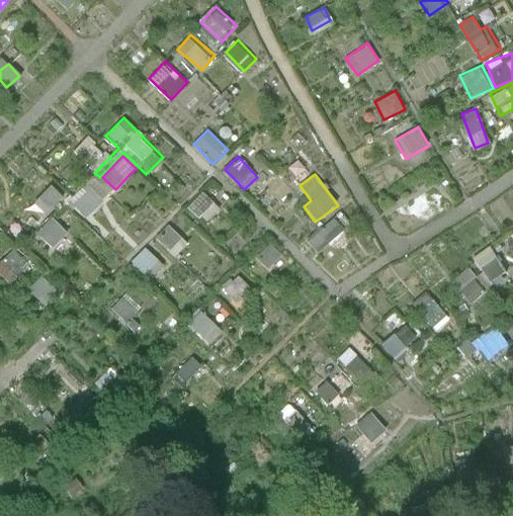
[(47,216),(65,196),(51,183),(33,202),(47,216)]
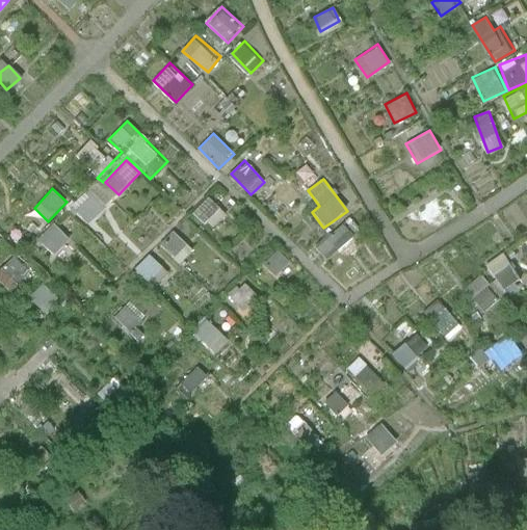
[(95,192),(75,209),(87,223),(107,206),(95,192)]
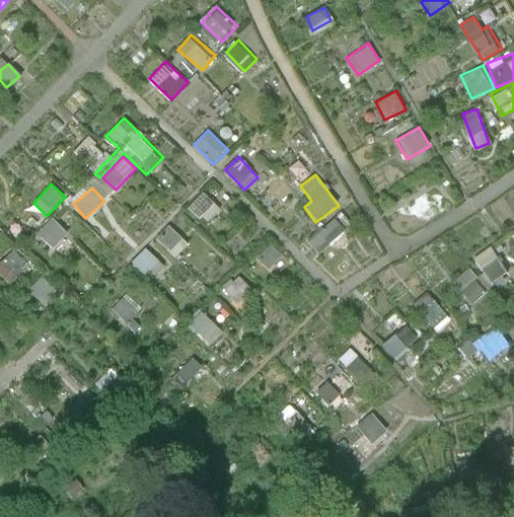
[(203,192),(188,206),(204,223),(219,209),(203,192)]
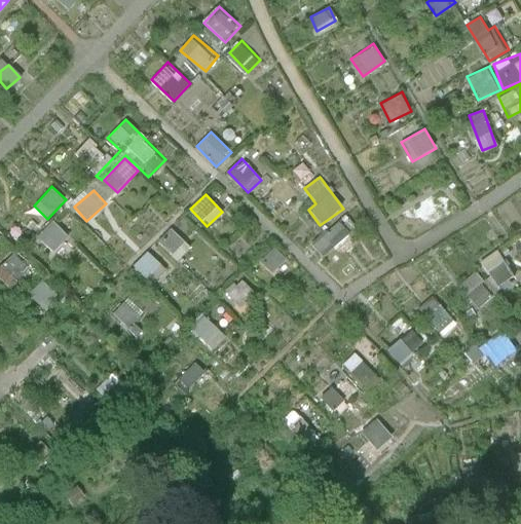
[(335,219),(311,250),(326,260),(348,229),(335,219)]
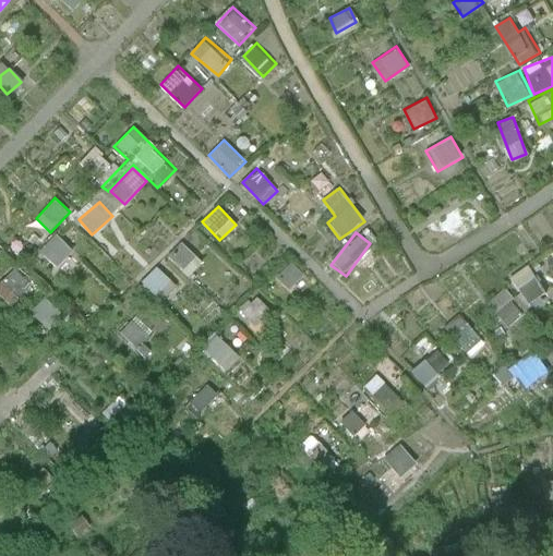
[(37,252),(53,268),(72,251),(56,233),(37,252)]
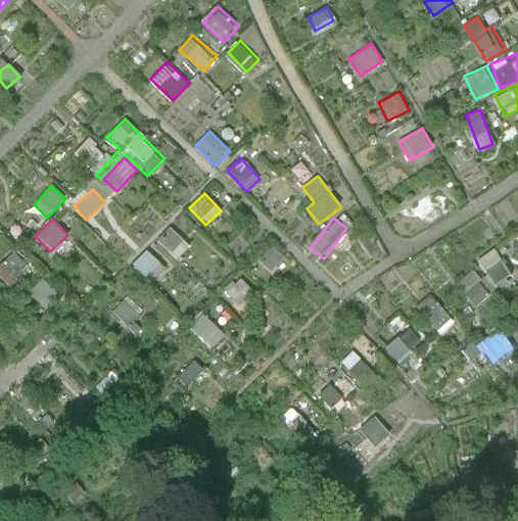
[(170,252),(182,238),(170,227),(156,241),(170,252)]
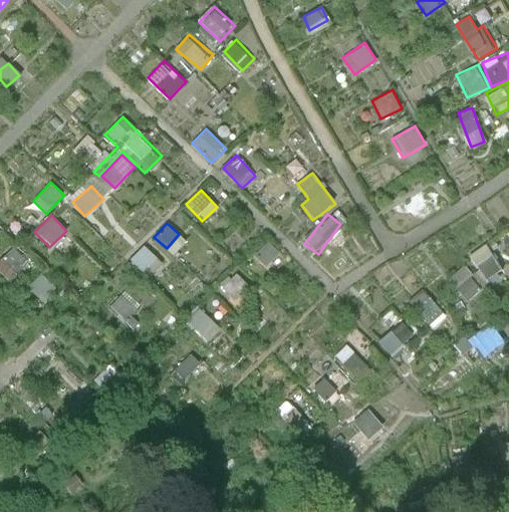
[(267,242),(255,256),(265,265),(278,251),(267,242)]
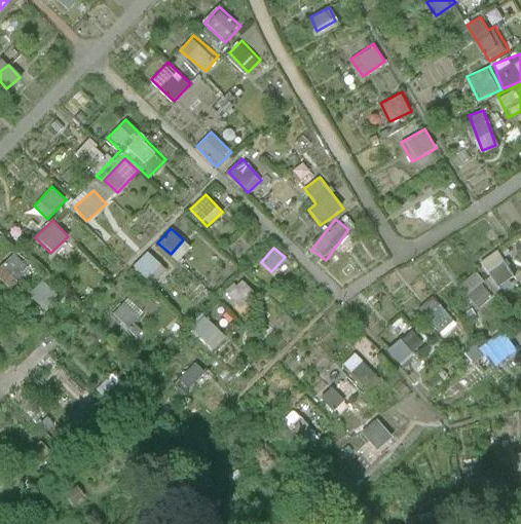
[(499,286),(517,276),(501,249),(484,258),(499,286)]
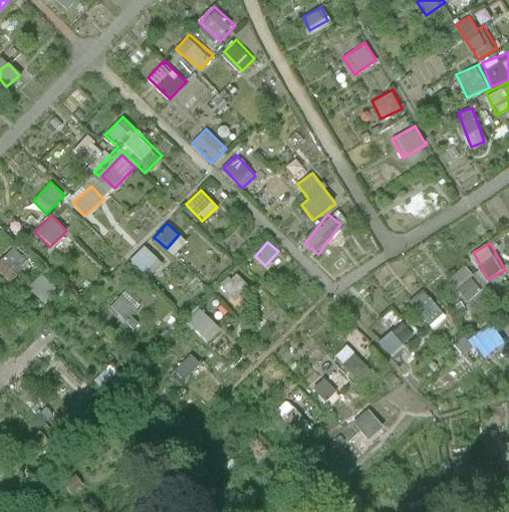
[(0,272),(8,281),(29,261),(14,246),(0,258),(0,272)]
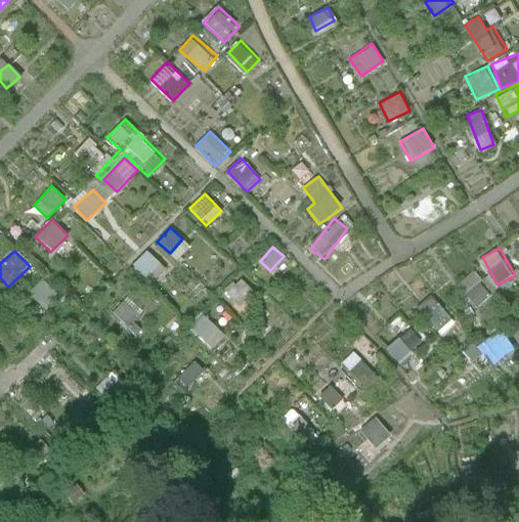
[(142,276),(158,263),(147,251),(132,265),(142,276)]
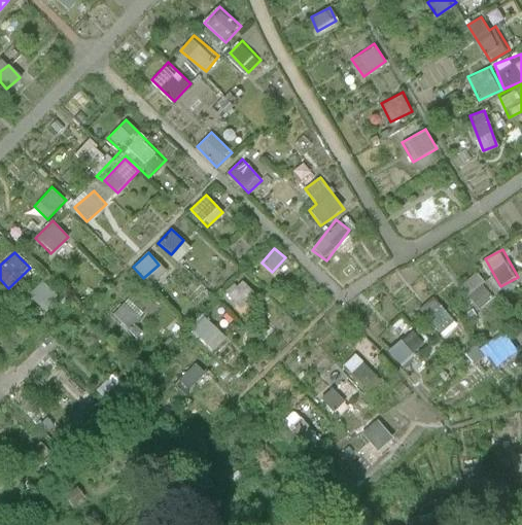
[(483,308),(497,294),(477,271),(462,284),(483,308)]
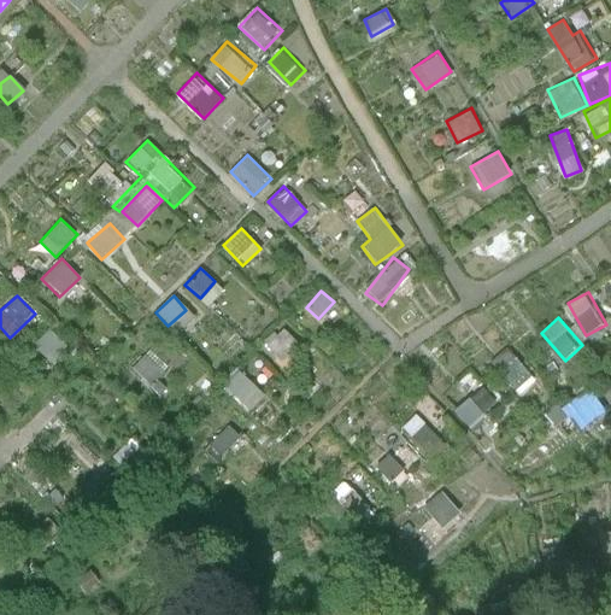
[(504,369),(520,386),(535,370),(521,355),(504,369)]
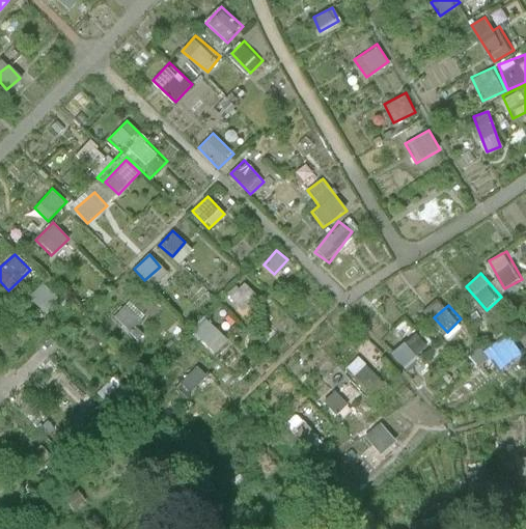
[(123,330),(137,323),(127,306),(113,313),(123,330)]
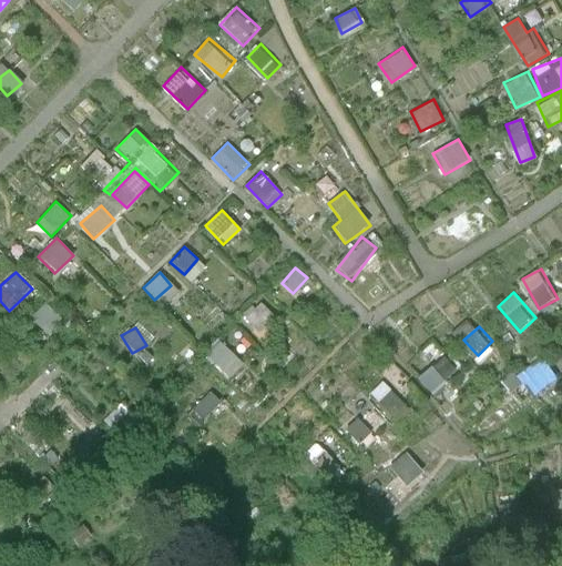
[(221,343),(207,355),(221,370),(234,357),(221,343)]
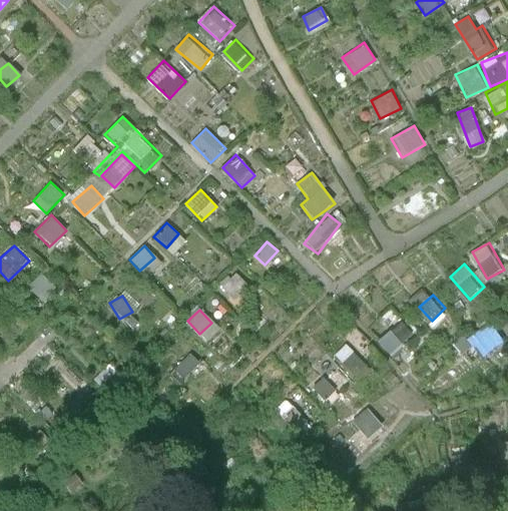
[(507,312),(499,316),(507,333),(507,312)]
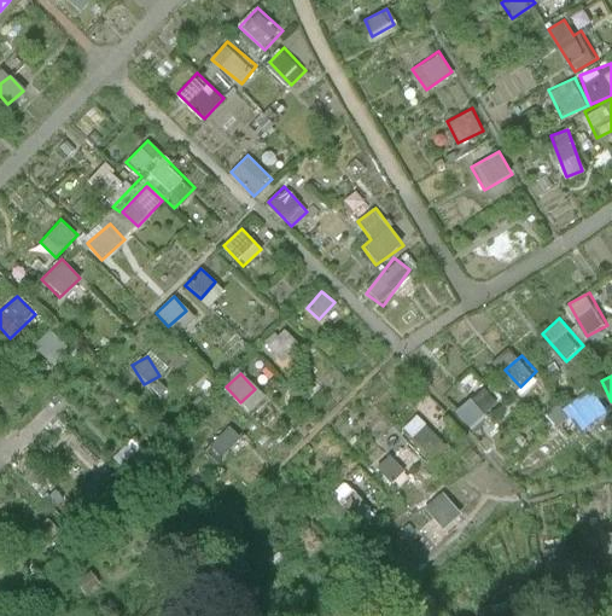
[(560,412),(578,436),(611,413),(611,400),(599,384),(560,412)]
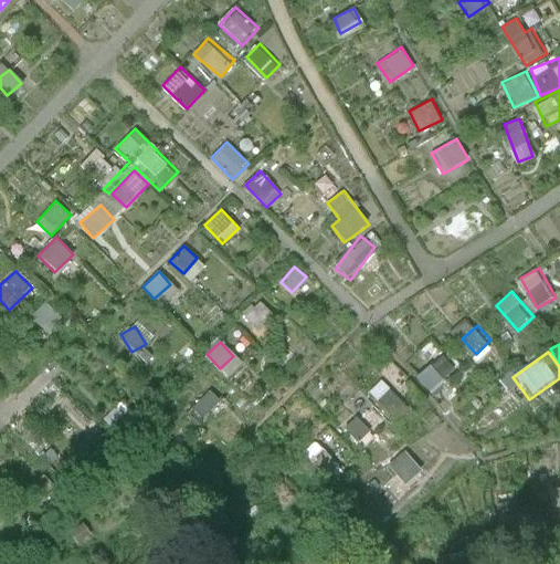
[(452,353),(423,371),(434,389),(463,372),(452,353)]
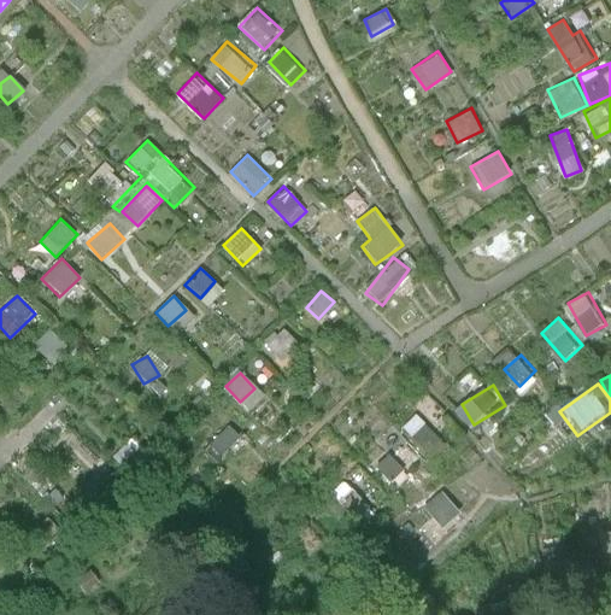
[(219,462),(239,433),(225,423),(206,452),(219,462)]
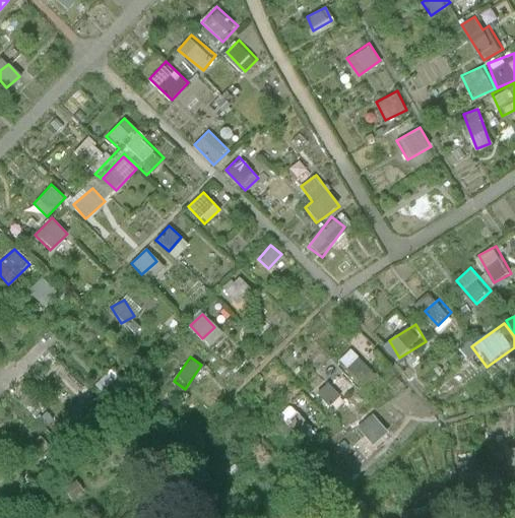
[(334,381),(322,389),(331,402),(335,399),(336,400),(344,395),(334,381)]
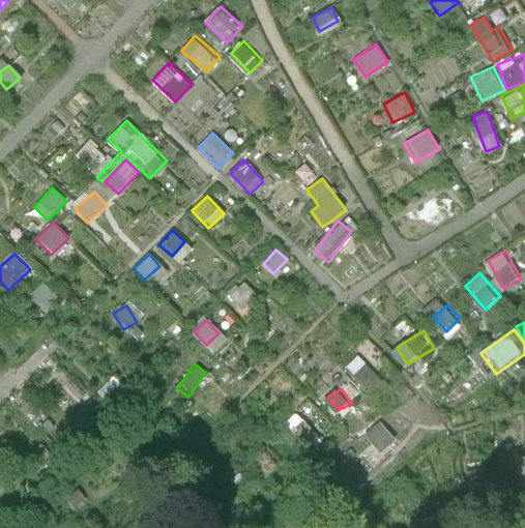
[(312,444),(322,434),(309,419),(297,430),(312,444)]
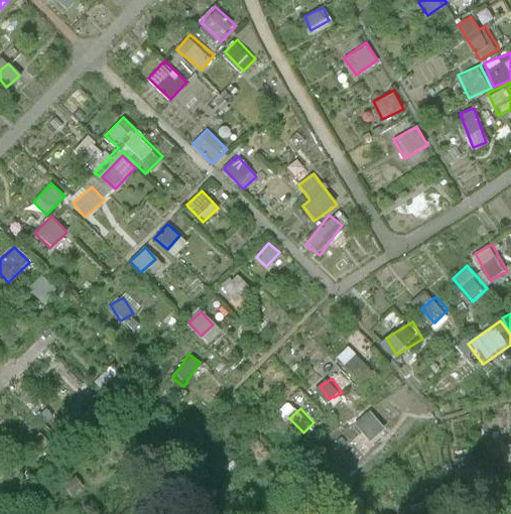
[(375,433),(391,424),(382,409),(366,418),(375,433)]
